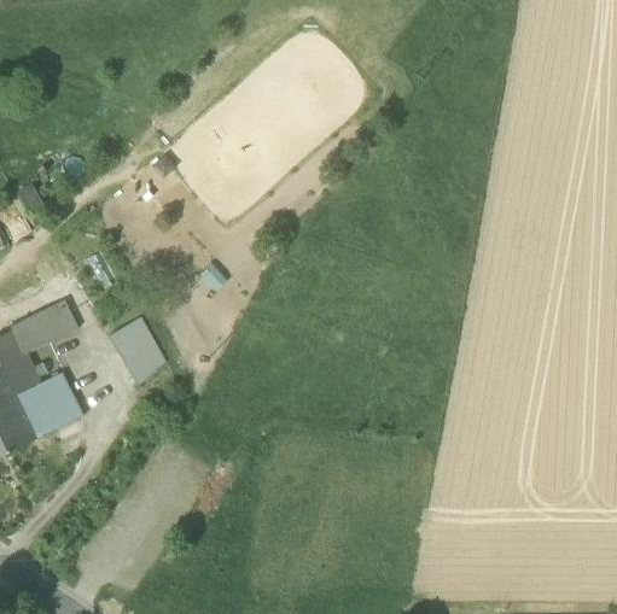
[(45,205),(31,182),(18,191),(30,212),(45,205)]
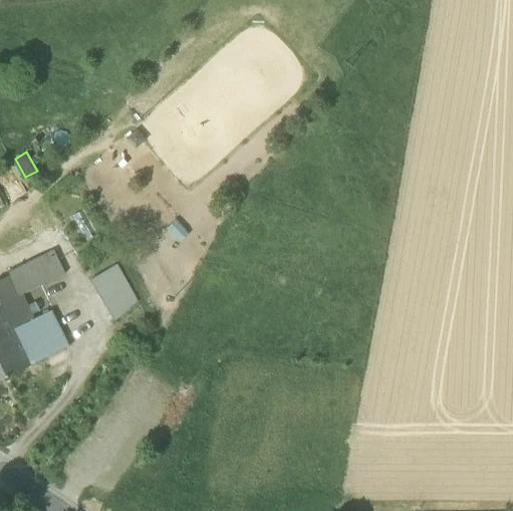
[(9,271),(11,274),(21,294),(65,272),(54,249),(9,271)]
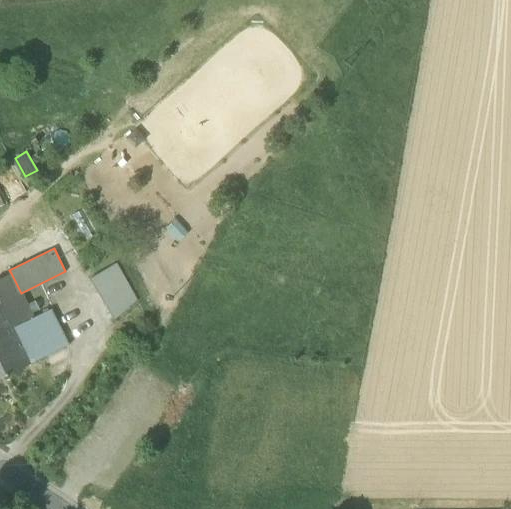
[(92,277),(116,318),(137,299),(117,262),(92,277)]
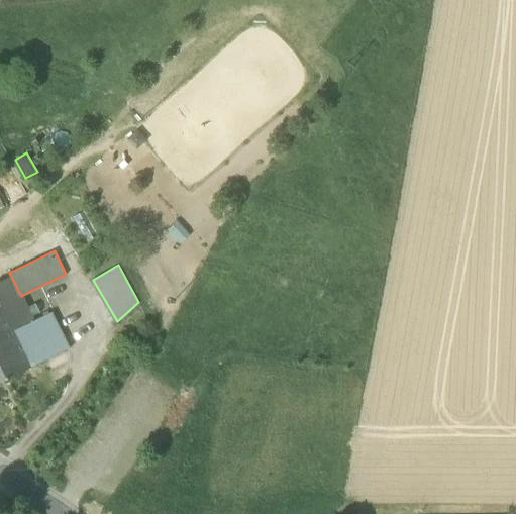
[(34,321),(21,296),(11,276),(0,281),(0,349),(19,341),(13,330),(34,321)]
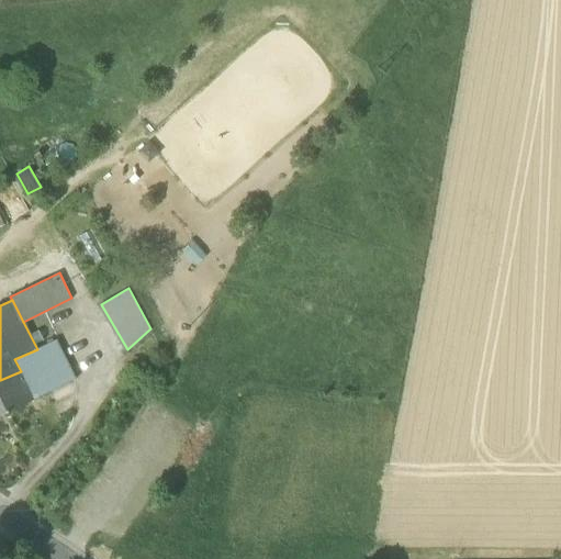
[(21,371),(34,399),(76,378),(57,339),(37,349),(14,359),(21,371)]
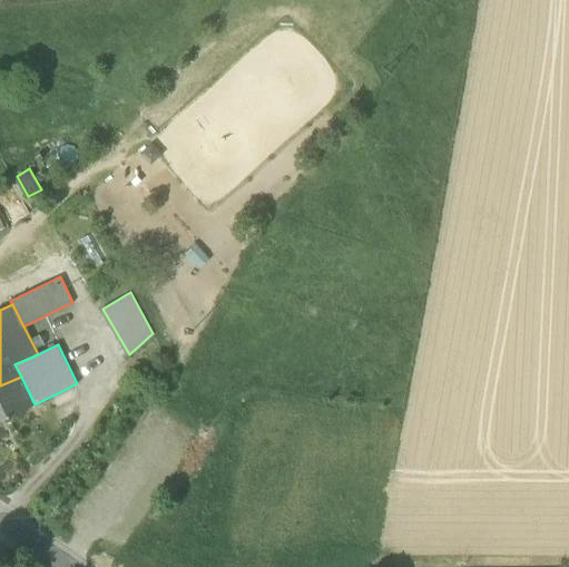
[(0,385),(0,421),(35,404),(21,377),(0,385)]
